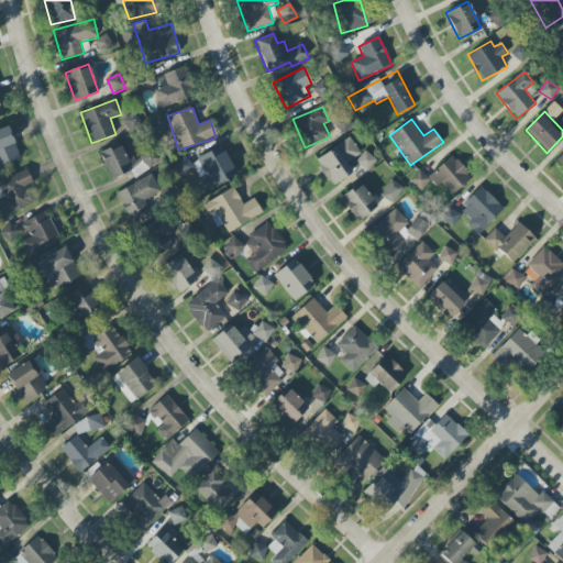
[(0,166),(22,157),(8,125),(0,129),(0,166)]
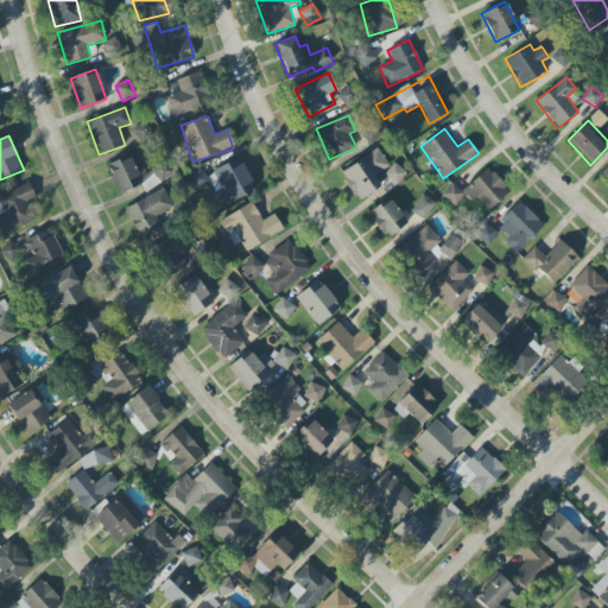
[(341,170),(356,201),(380,188),(374,176),(388,168),(379,150),(341,170)]
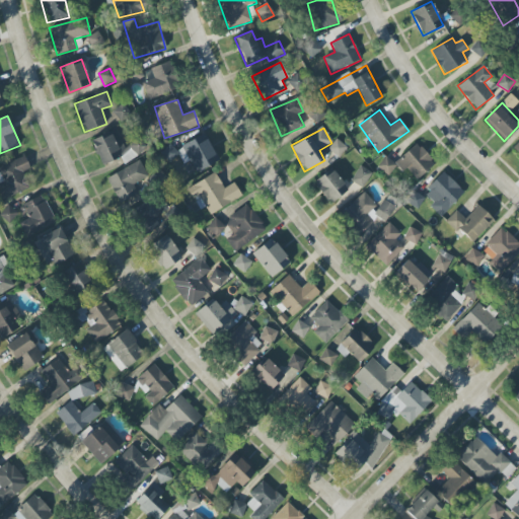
[(122,158),(123,162),(145,153),(140,140),(123,146),(117,130),(91,139),(101,165),(122,158)]
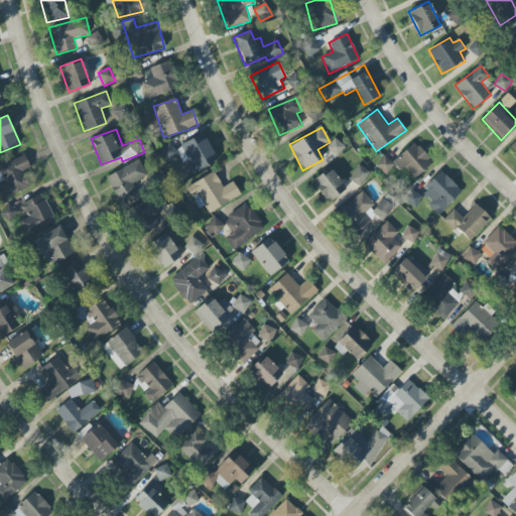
[(218,159),(204,133),(180,145),(196,171),(218,159)]
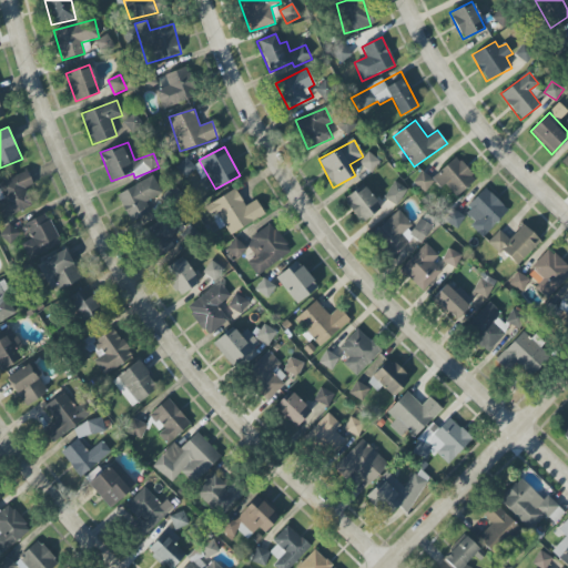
[(379,162),(368,152),(358,162),(369,172),(379,162)]
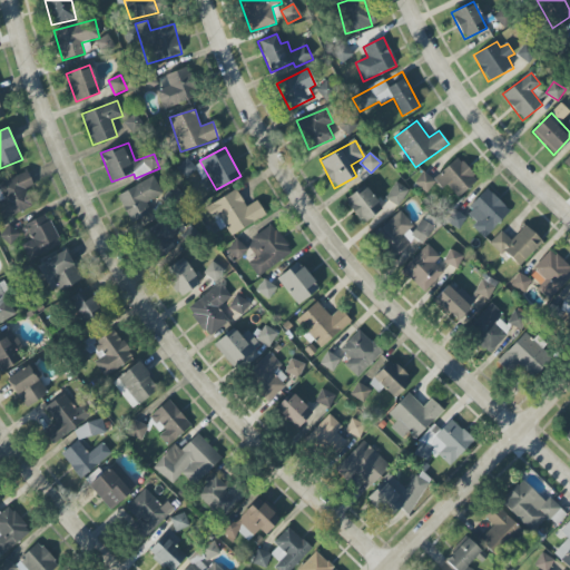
[(446,185),(455,197),(478,182),(460,157),(433,177),(442,188),(446,185)]
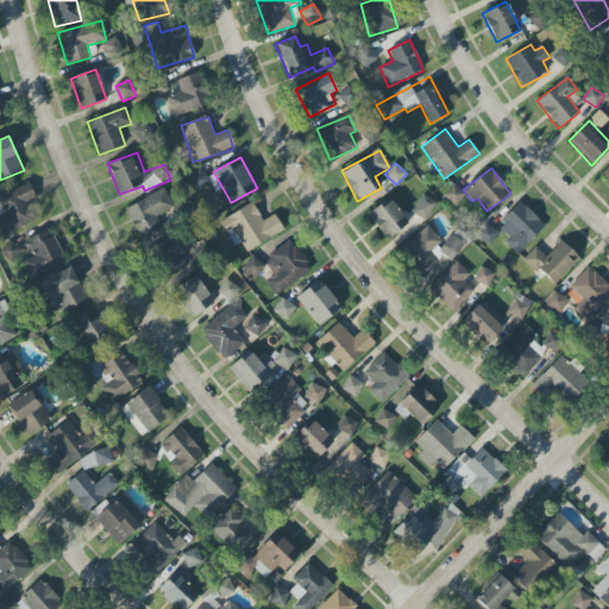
[(198,170),(190,181),(202,189),(209,180),(198,170)]
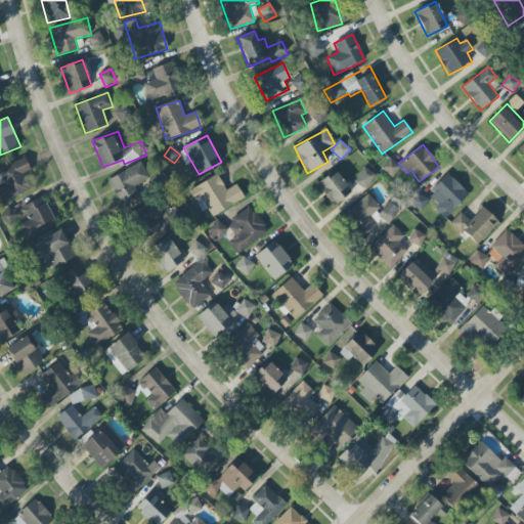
[(30,189),(23,174),(31,170),(25,158),(0,168),(0,194),(3,202),(30,189)]
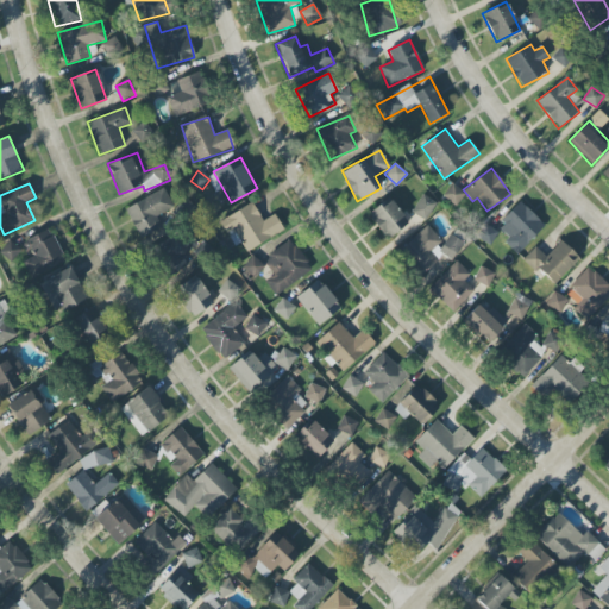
[(465,199),(457,184),(444,192),(452,206),(465,199)]
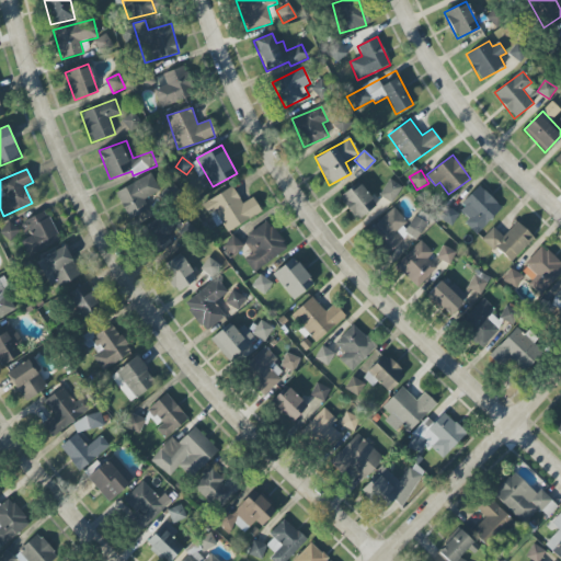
[(149,212),(144,198),(159,192),(152,175),(115,190),(127,219),(149,212)]
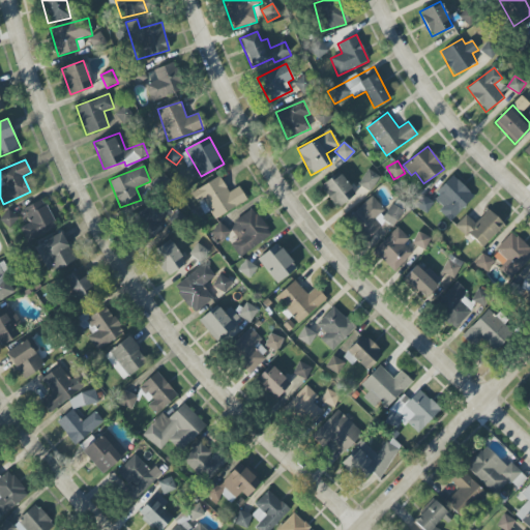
[(370,193),(380,177),(369,170),(358,184),(370,193)]
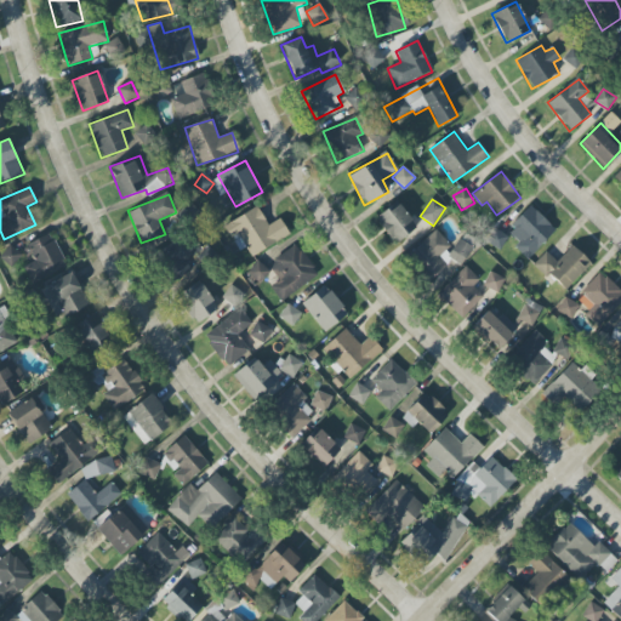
[(417,231),(399,201),(376,216),(394,245),(417,231)]
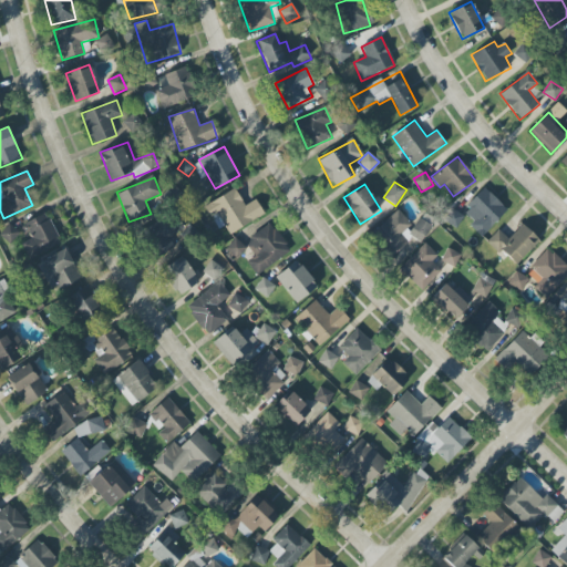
[(256,199),(245,206),(235,188),(205,206),(218,229),(225,226),(229,234),(264,215),(256,199)]
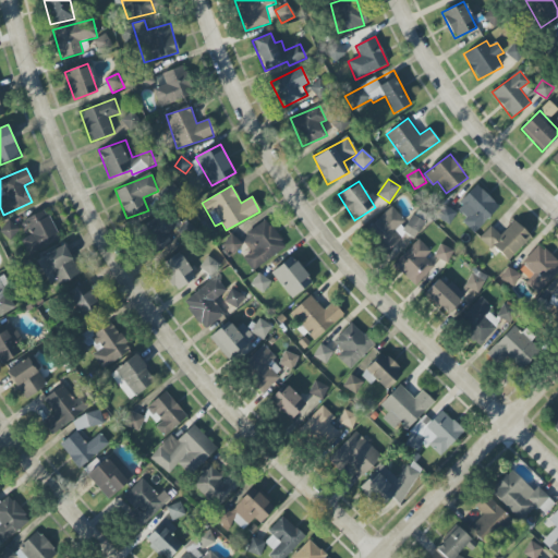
[(461,221),(474,233),(499,206),(476,185),(456,207),(465,217),(461,221)]
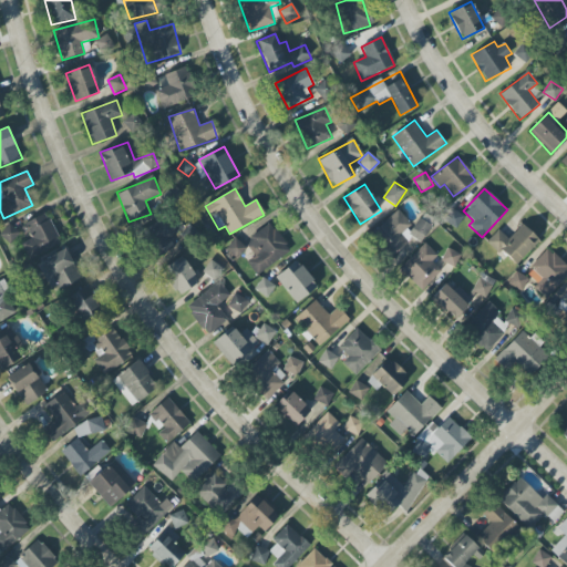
[(451,228),(463,219),(451,205),(440,214),(451,228)]
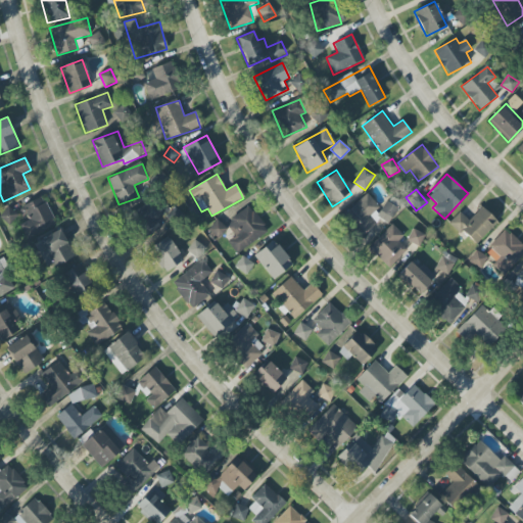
[(385,223),(398,212),(389,201),(380,208),(368,194),(341,216),(360,238),(382,219),(385,223)]
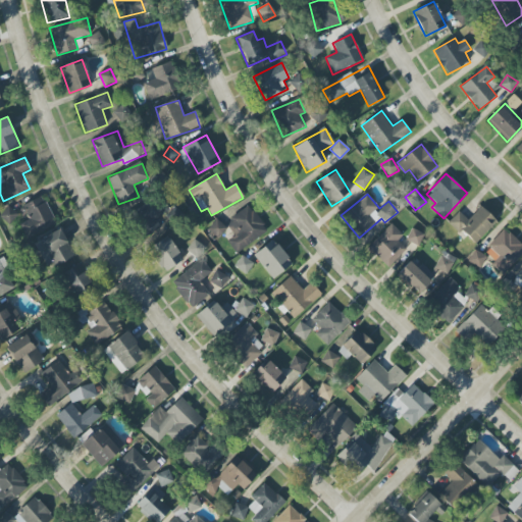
[(21,206),(28,220),(20,223),(28,239),(56,224),(42,197),(21,206)]
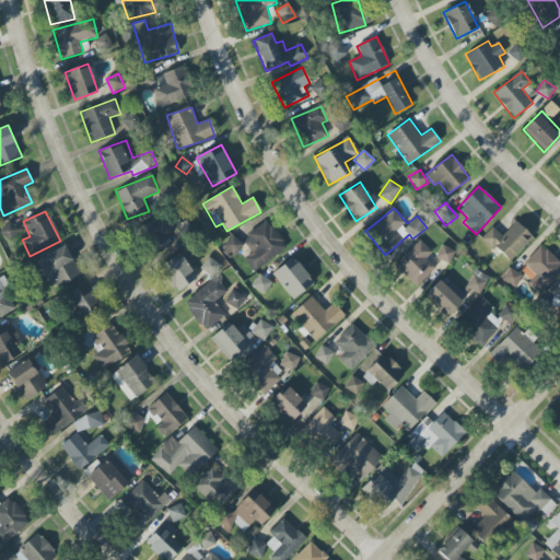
[(167,236),(175,231),(163,213),(138,230),(155,255),(172,244),(167,236)]
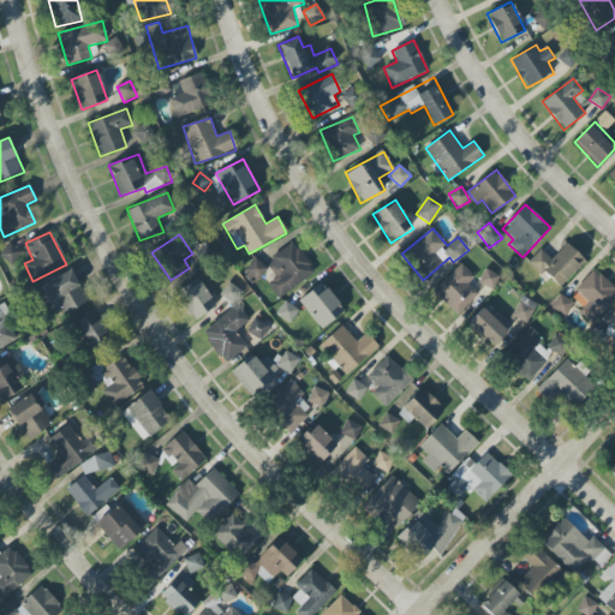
[(315,274),(294,243),(266,262),(276,279),(268,284),(278,298),(315,274)]
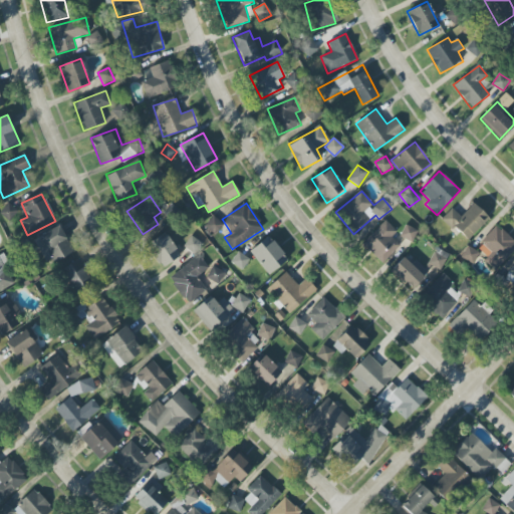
[(489,218),(474,203),(461,217),(452,208),(442,218),(467,241),(489,218)]
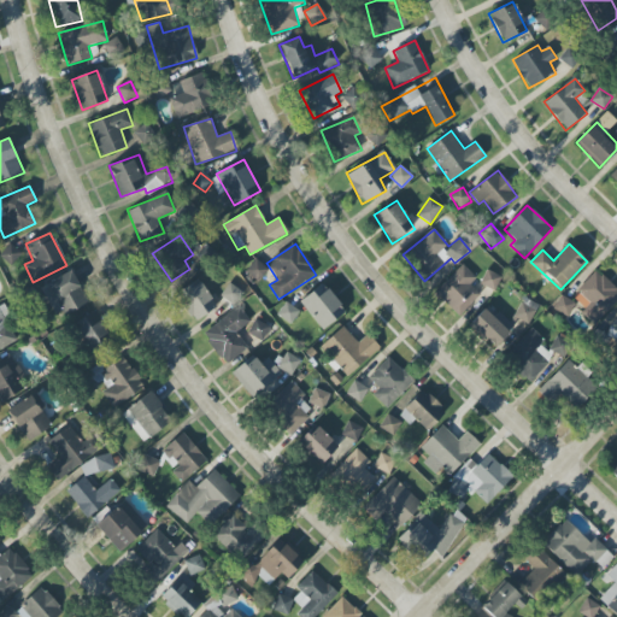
[(15,262),(21,252),(9,245),(3,254),(15,262)]
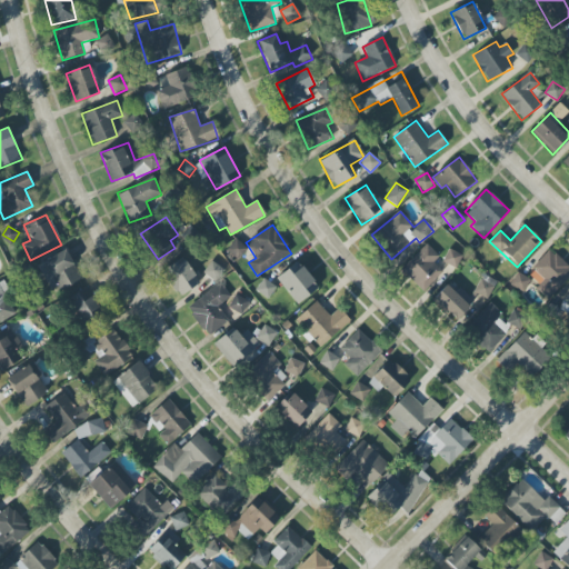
[(400,270),(423,292),(442,271),(433,262),(439,257),(426,245),(400,270)]
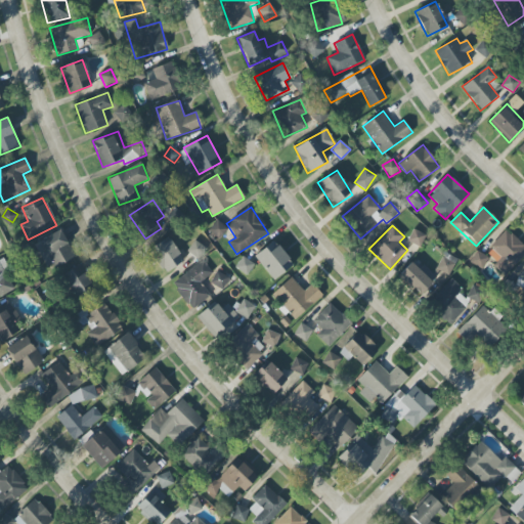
[(56,268),(75,258),(60,229),(36,243),(44,259),(49,255),(56,268)]
